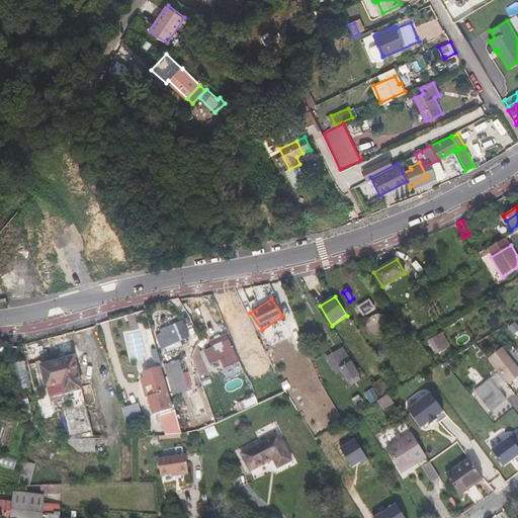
[(369,300),(358,307),(364,316),(374,310),(369,300)]
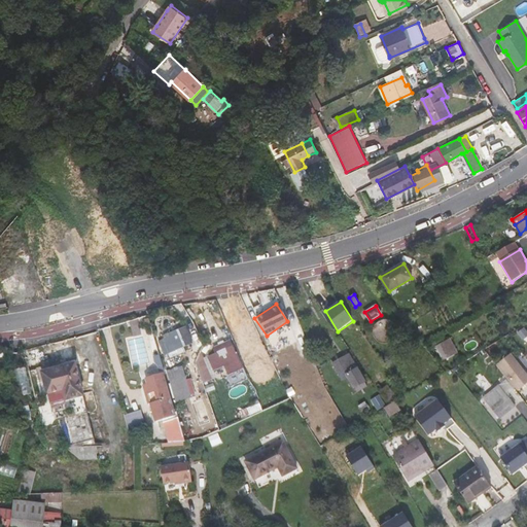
[(384,320),(381,320),(379,321),(377,323),(376,325),(374,327),(374,329),(374,332),(374,335),(375,338),(376,340),(378,342),(380,343),(382,344),(385,344),(387,344),(389,344),(390,343),(392,342),(394,341),(396,339),(397,336),(397,334),(397,331),(397,328),(395,325),(395,324),(393,322),(391,321),(388,320),(386,320),(384,320)]
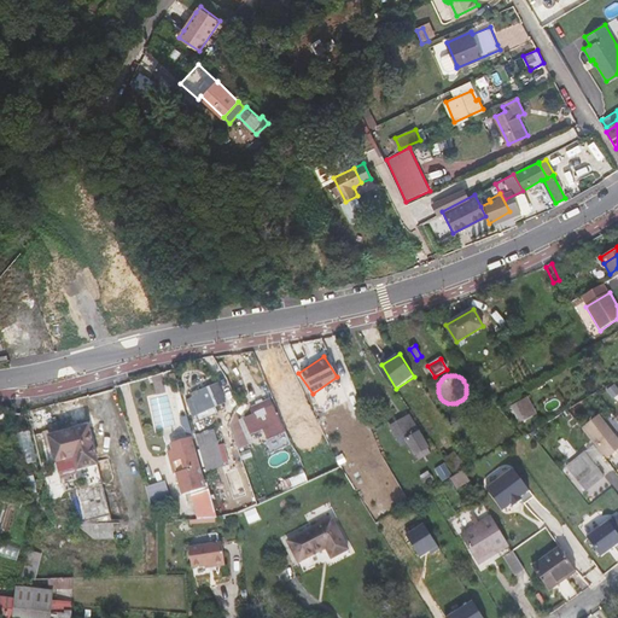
[(223,404),(215,384),(196,392),(204,413),(223,404)]
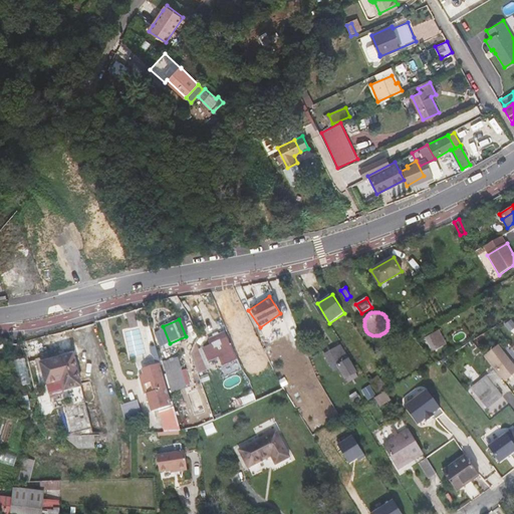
[(504,323),(507,327),(513,323),(511,319),(504,323)]
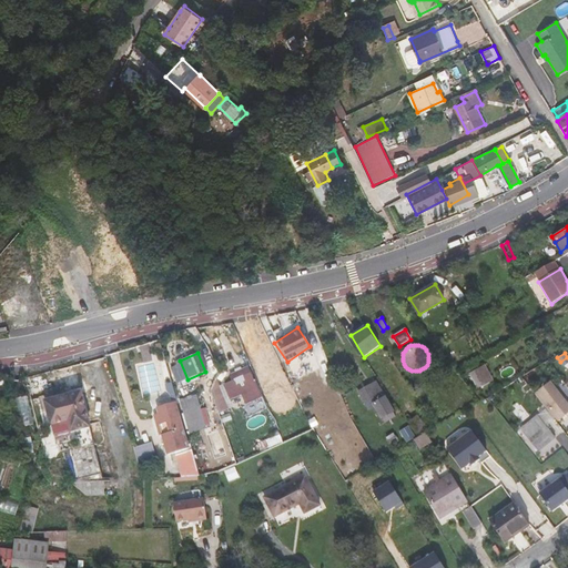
[(469,374),(477,389),(493,381),(485,365),(469,374)]
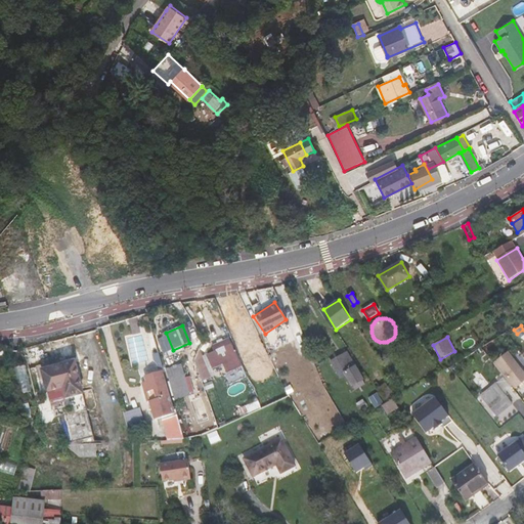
[(227,373),(241,366),(227,339),(211,348),(212,352),(206,355),(212,369),(223,364),(227,373)]
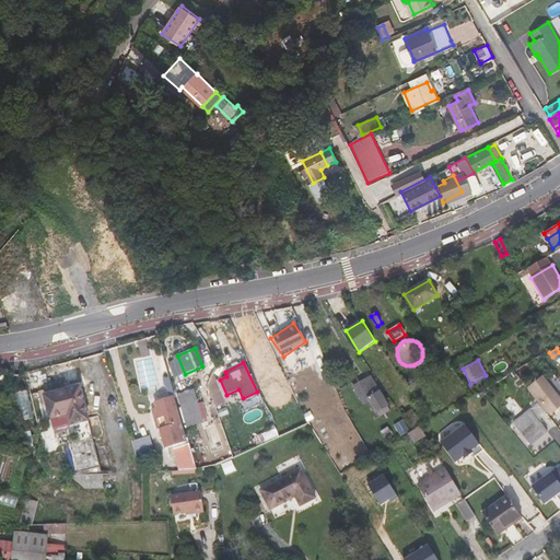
[(528,384),(551,413),(559,406),(559,397),(541,374),(528,384)]
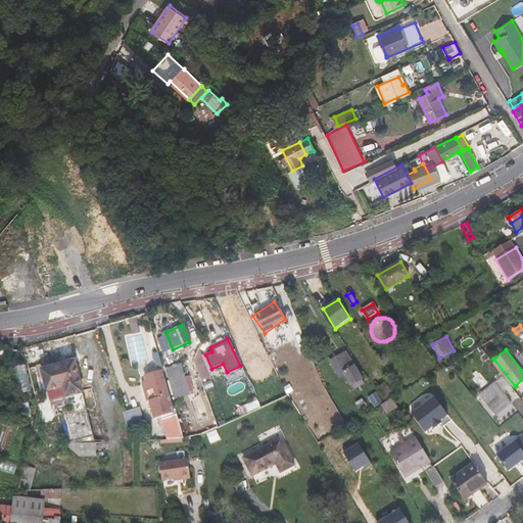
[(337,373),(342,369),(351,385),(363,379),(346,351),(336,358),(337,359),(331,362),(337,373)]
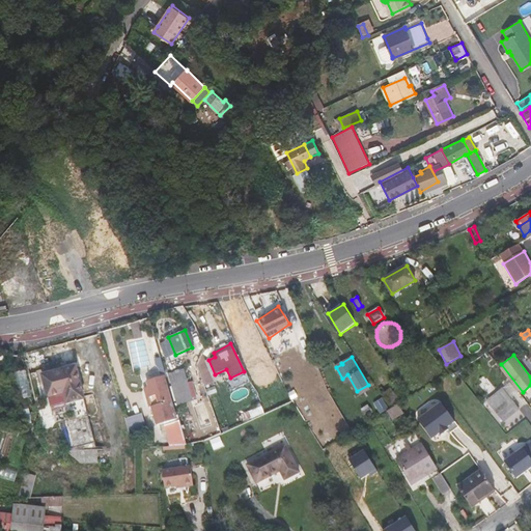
[(205,386),(215,383),(205,358),(196,361),(205,386)]
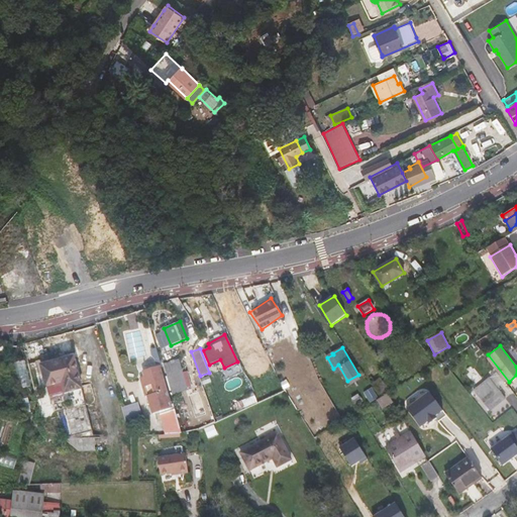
[(41,366),(46,387),(63,383),(66,393),(82,389),(74,357),(41,366)]
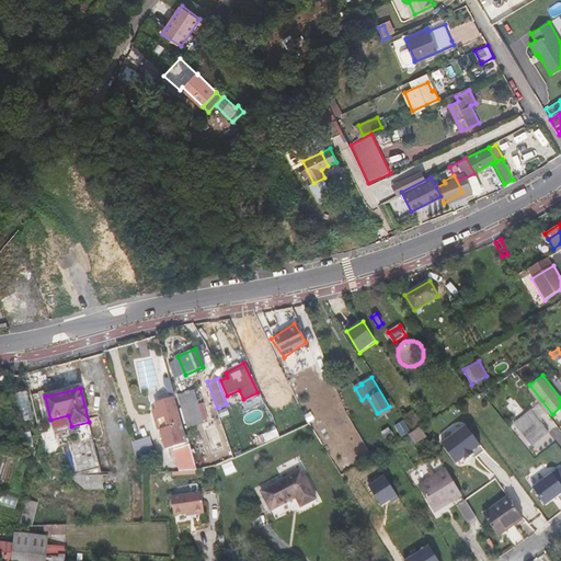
[(186,427),(203,422),(193,390),(176,396),(186,427)]
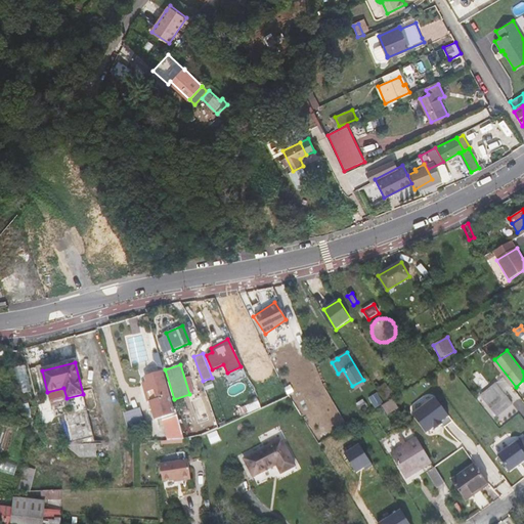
[(24,392),(33,391),(27,365),(18,366),(24,392)]
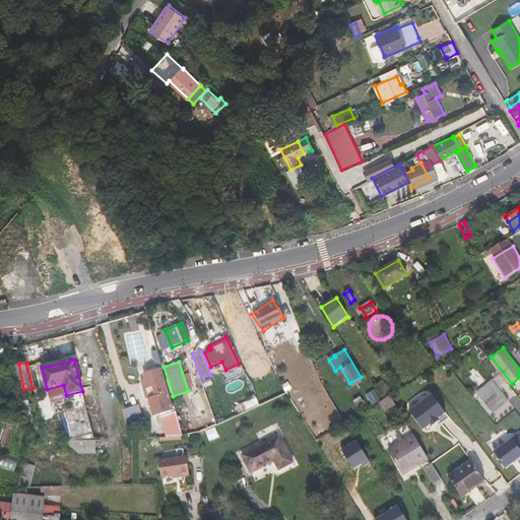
[(170,436),(181,436),(161,368),(143,373),(148,392),(156,389),(158,395),(147,398),(152,416),(164,413),(170,436)]
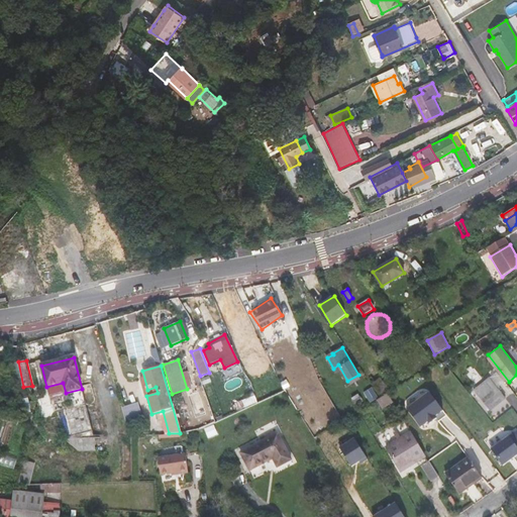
[(390,390),(382,377),(375,382),(383,395),(390,390)]
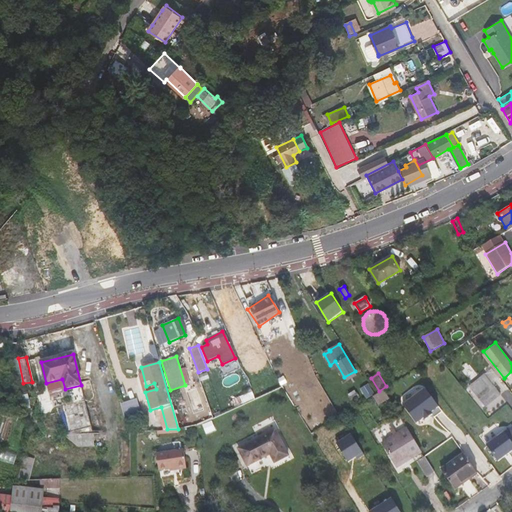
[(486,407),(501,395),(494,386),(491,388),(482,376),(469,386),(486,407)]
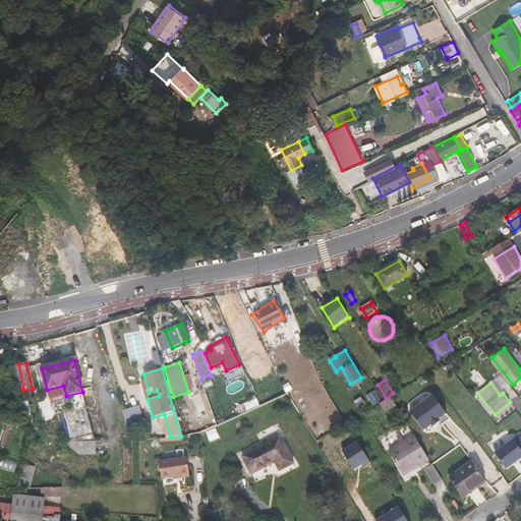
[(439,419),(447,413),(433,395),(410,411),(423,429),(431,424),(432,426),(440,421),(439,419)]
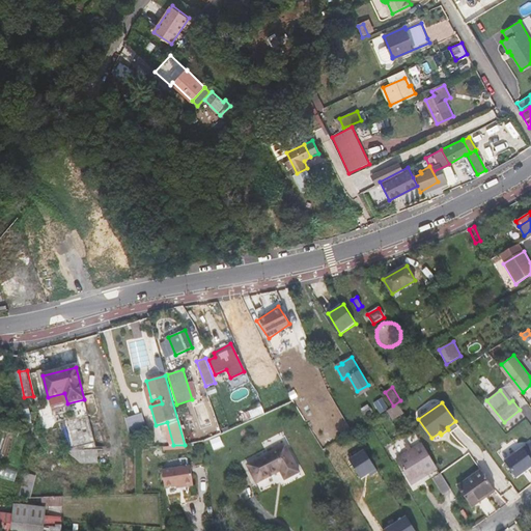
[(404,414),(398,404),(391,409),(388,411),(393,420),(404,414)]
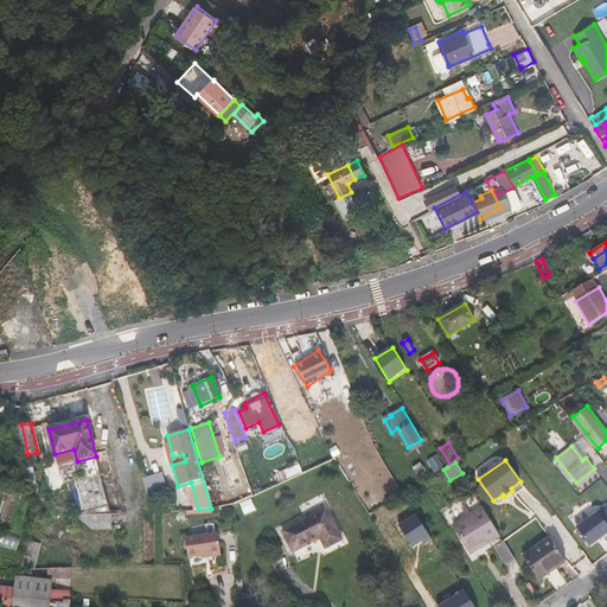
[(27,486),(37,484),(34,468),(25,470),(27,486)]
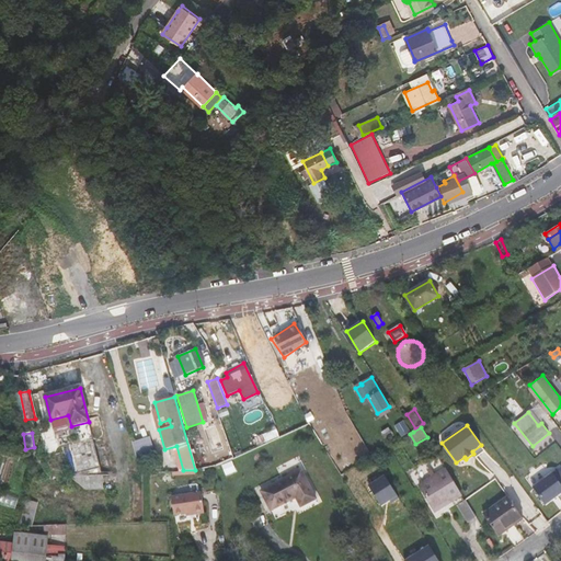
[(133,444),(137,458),(153,453),(149,438),(133,444)]
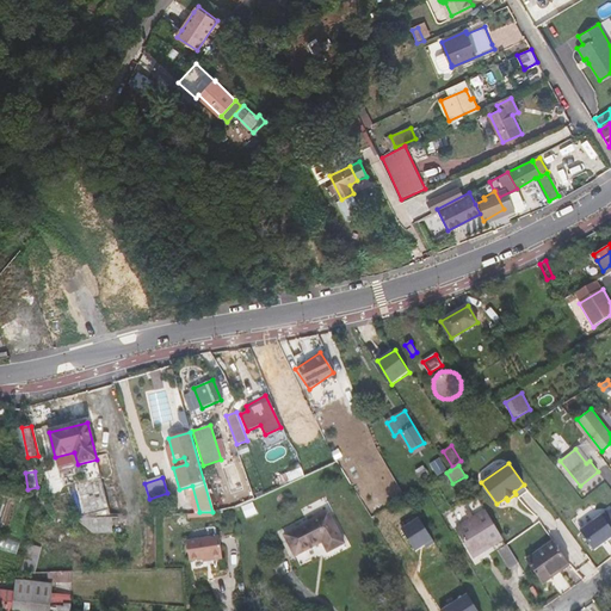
[(71,486),(78,517),(110,510),(103,479),(71,486)]
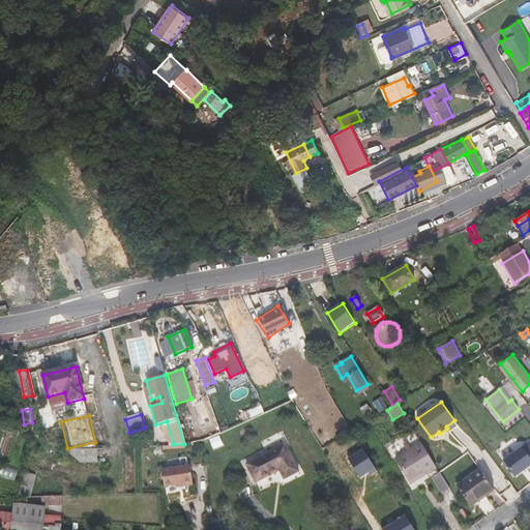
[(458,425),(454,420),(446,427),(447,429),(449,432),(458,425)]
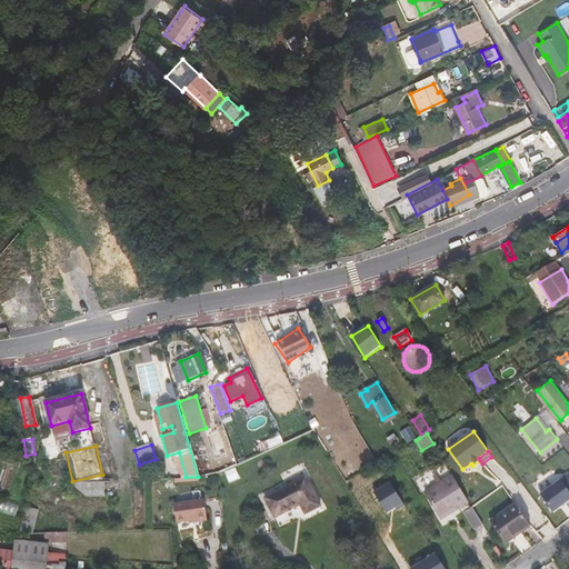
[(568,500),(568,473),(540,495),(553,512),(568,500)]
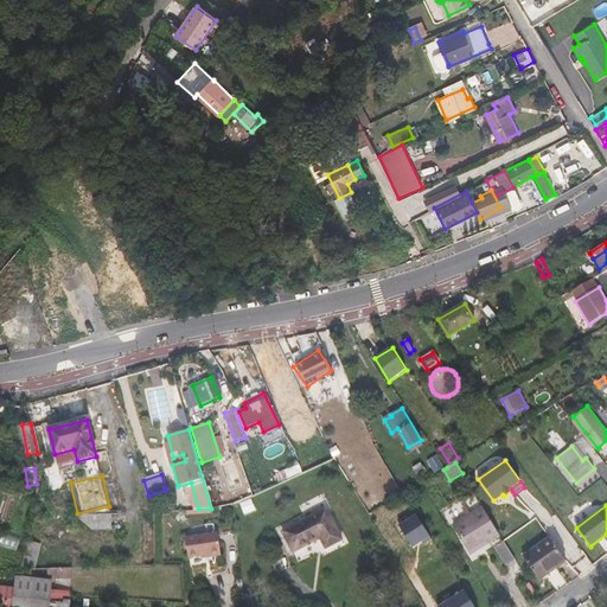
[(471,554),(486,544),(484,541),(497,534),(481,508),(453,525),(471,554)]
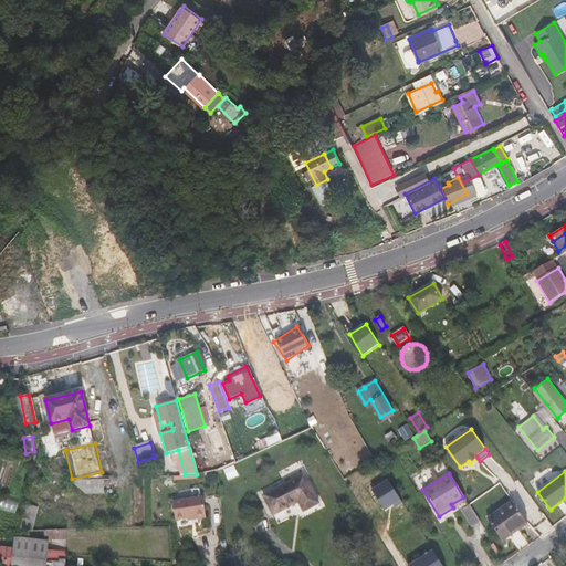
[(318,503),(304,475),(264,495),(273,514),(299,501),(304,511),(318,503)]
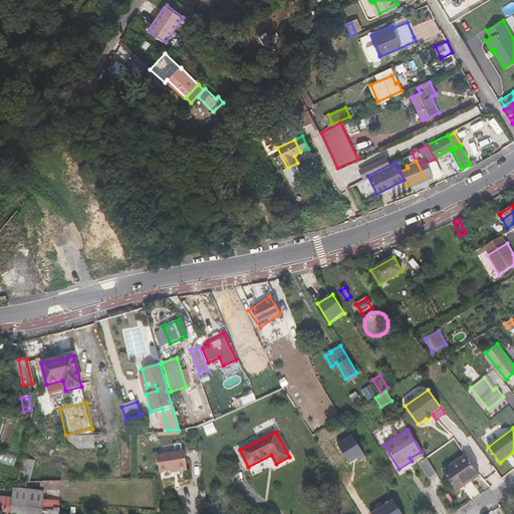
[(95,448),(95,436),(75,435),(75,447),(95,448)]
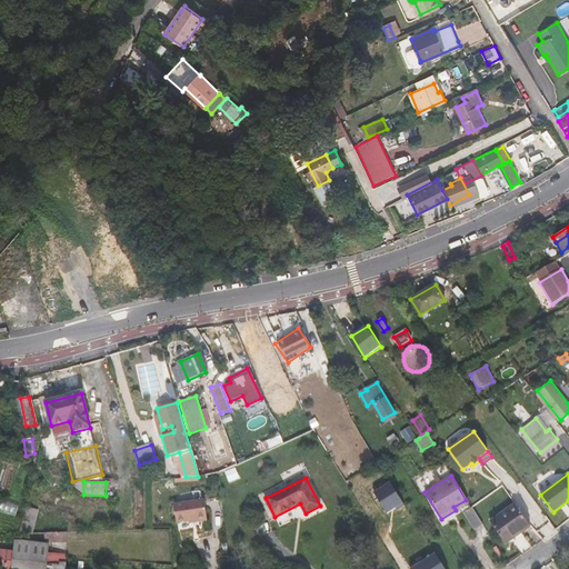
[(205,500),(175,505),(177,522),(189,520),(189,522),(208,520),(205,500)]
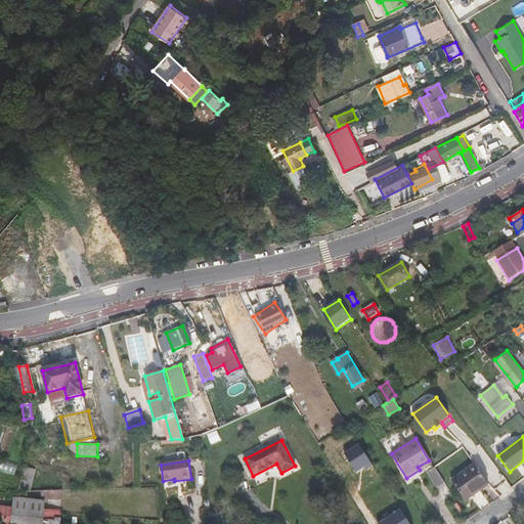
[(418,467),(420,470),(431,464),(429,461),(418,467)]
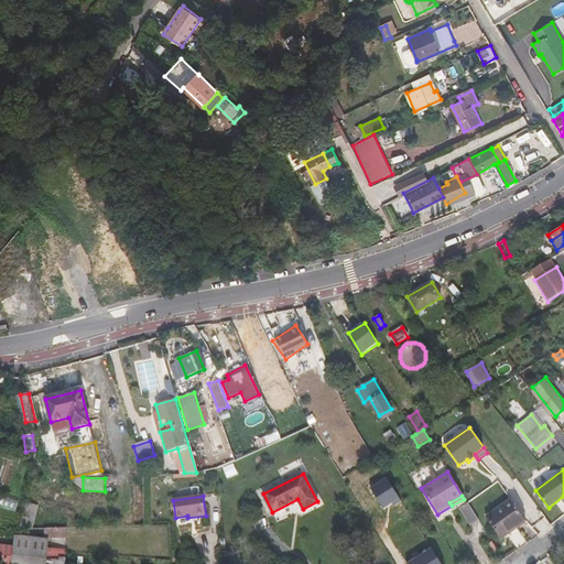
[(509,500),(486,517),(501,539),(525,522),(509,500)]
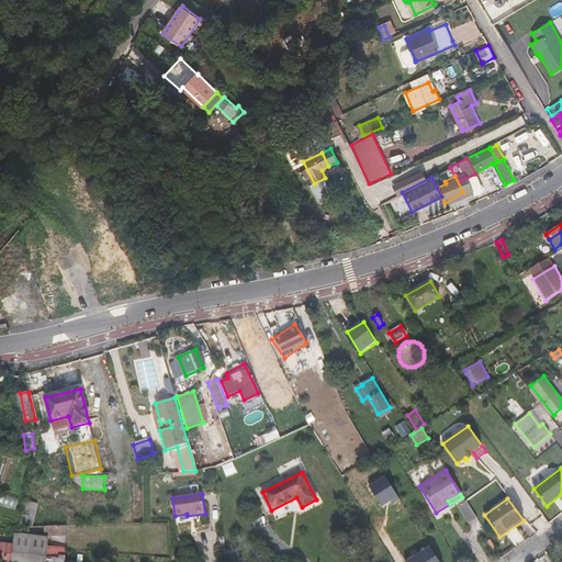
[(476,516),(469,504),(461,508),(468,520),(476,516)]
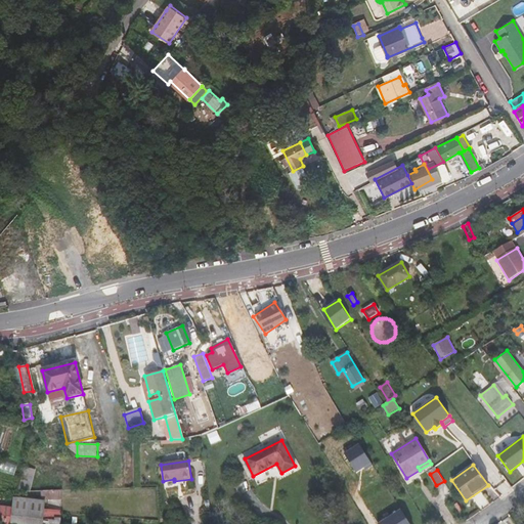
[(0,523),(43,523),(44,519),(60,520),(61,511),(45,509),(46,500),(62,499),(62,490),(41,490),(42,499),(16,497),(13,497),(12,507),(0,505),(0,523)]
